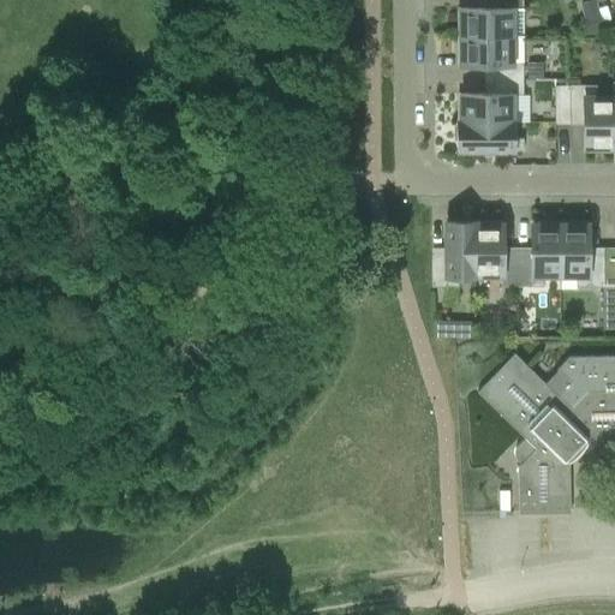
[(458,17),(458,37),(512,37),(523,37),(521,0),(489,0),(490,9),(460,9),(460,17),(458,17)]
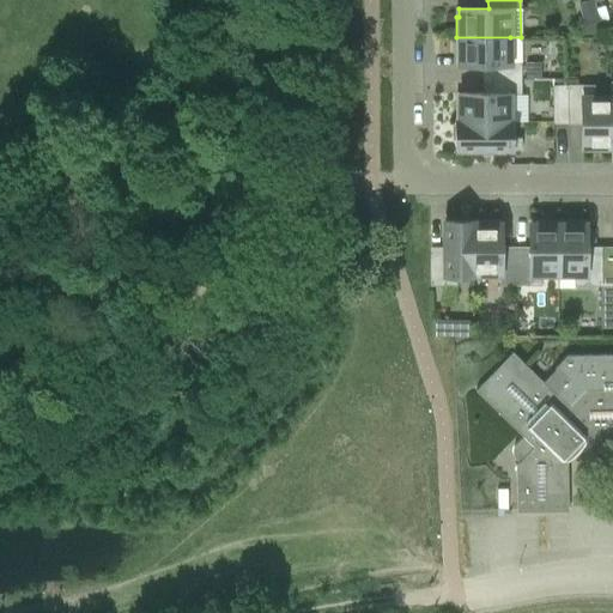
[(596,12),(577,18),(583,36),(602,30),(596,12)]
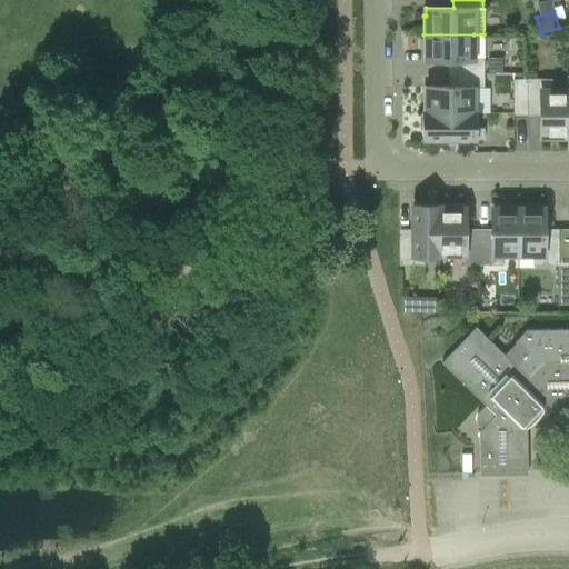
[(453,60),(453,73),(483,73),(483,59),(473,59),(473,35),(423,35),(423,52),(426,52),(426,60),(453,60)]
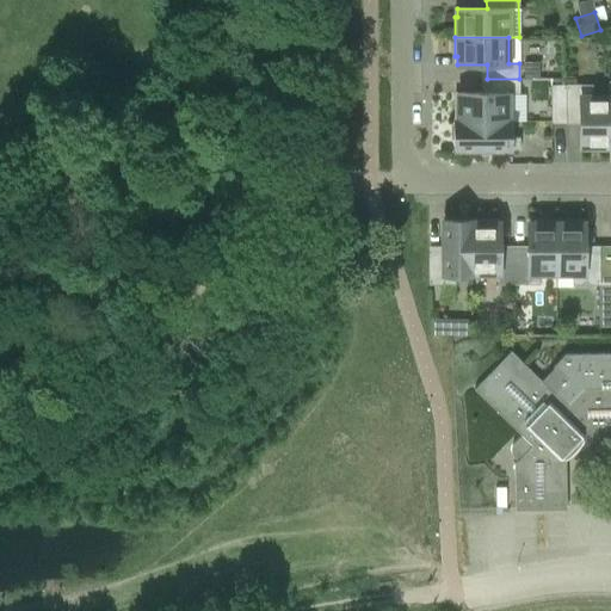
[(538,63),(523,63),(523,78),(538,78),(538,63)]
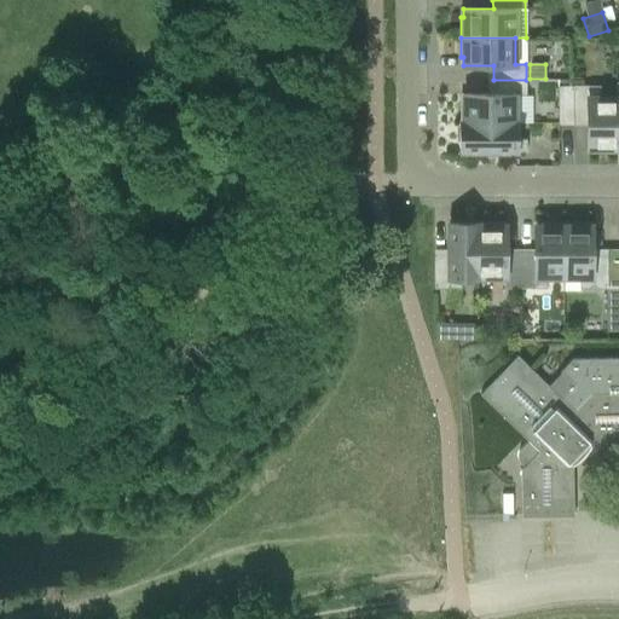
[(461,103),(461,123),(515,123),(515,97),(526,97),(526,80),(493,80),(493,94),(463,94),(463,103),(461,103)]
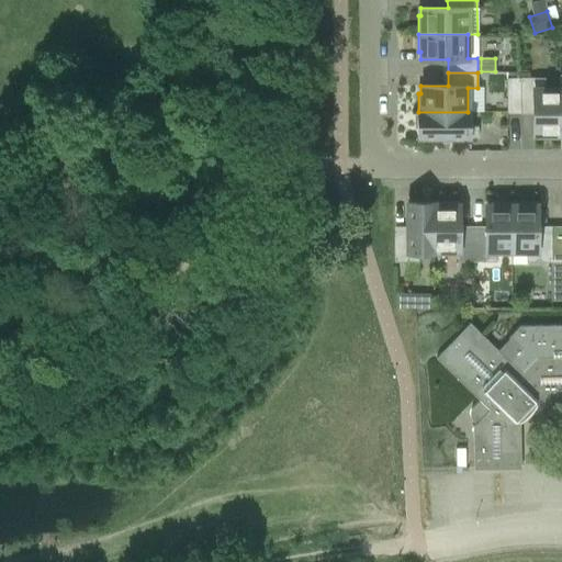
[(506,109),(520,109),(520,78),(506,78),(506,109)]
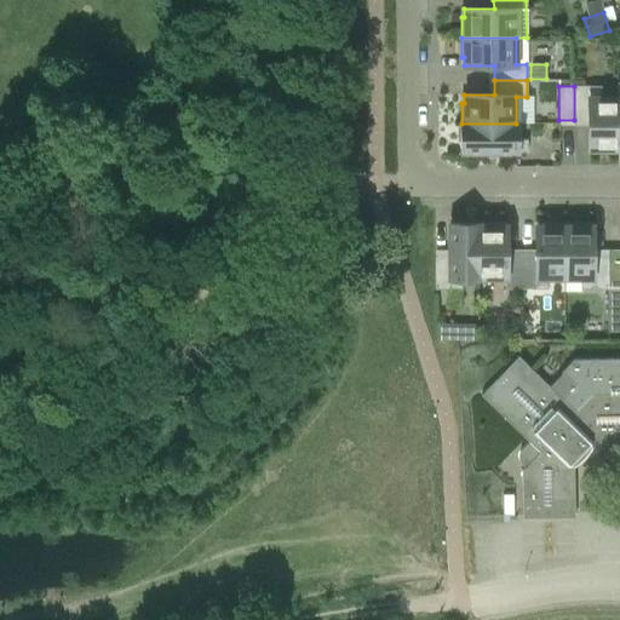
[(597,151),(618,151),(618,98),(601,98),(601,86),(574,86),(574,120),(589,120),(589,149),(597,149),(597,151)]
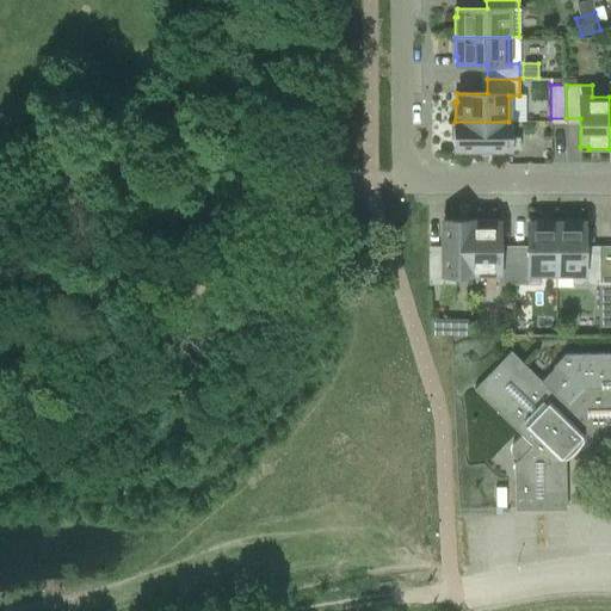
[(508,122),(455,122),(455,149),(519,149),(519,137),(508,137),(508,122)]
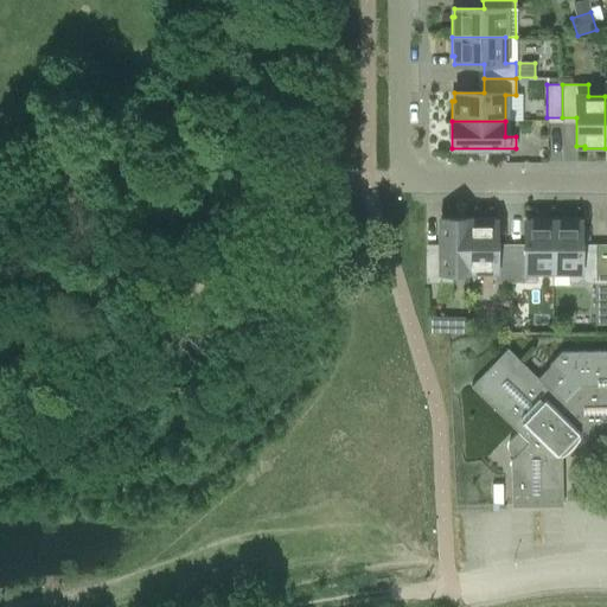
[(452,272),(468,272),(468,218),(440,218),(440,250),(426,250),(426,283),(452,283),(452,272)]
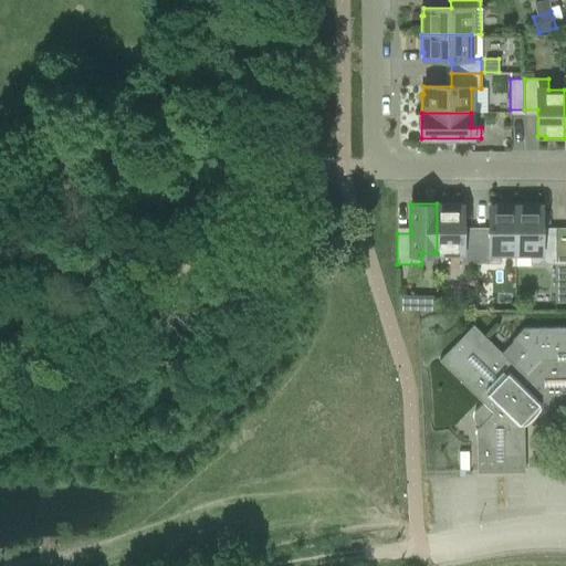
[(461,264),(475,264),(475,233),(462,233),(462,207),(454,207),(454,203),(437,203),(437,253),(461,253),(461,264)]
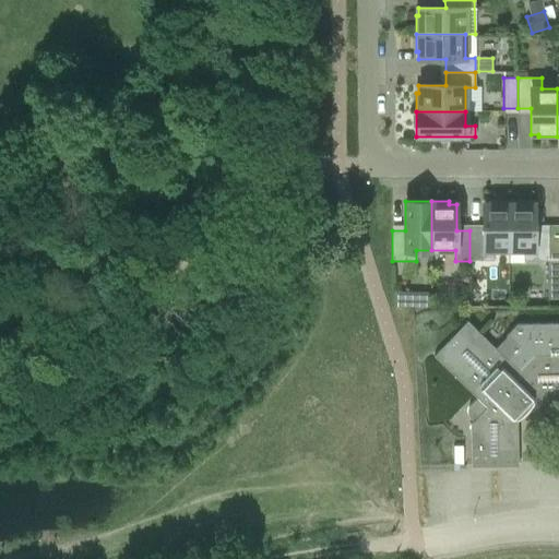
[(495,250),(509,250),(509,201),(490,201),(490,204),(483,204),(483,230),(470,230),(470,261),(495,261),(495,250)]
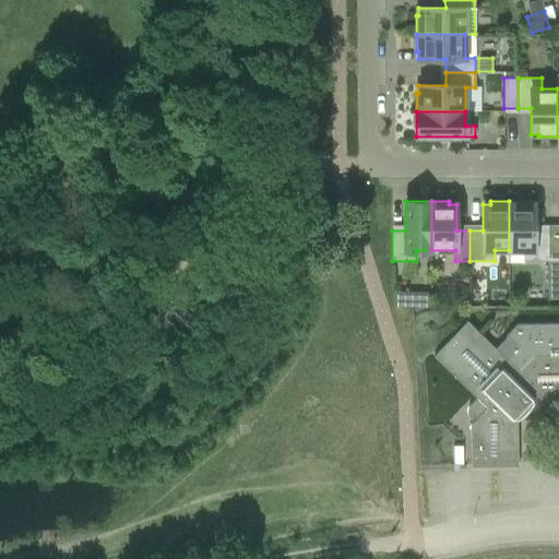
[(524,261),(548,261),(548,230),(534,230),(535,204),(527,204),(527,201),(509,201),(509,250),(524,250),(524,261)]
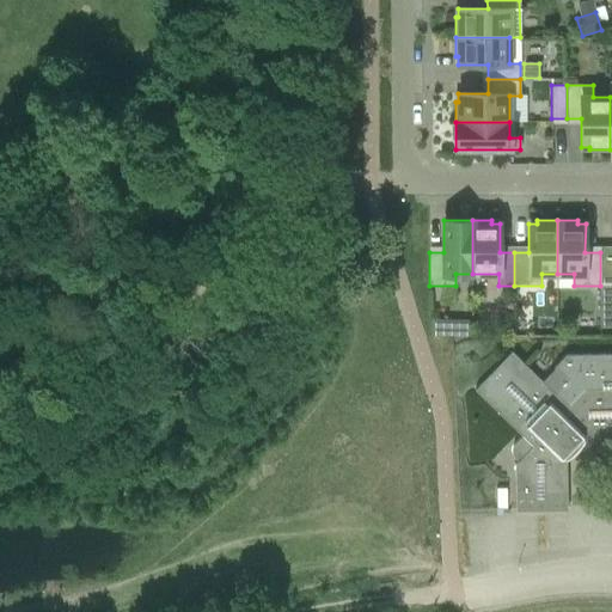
[(611,252),(600,252),(600,286),(600,304),(611,304),(611,252)]
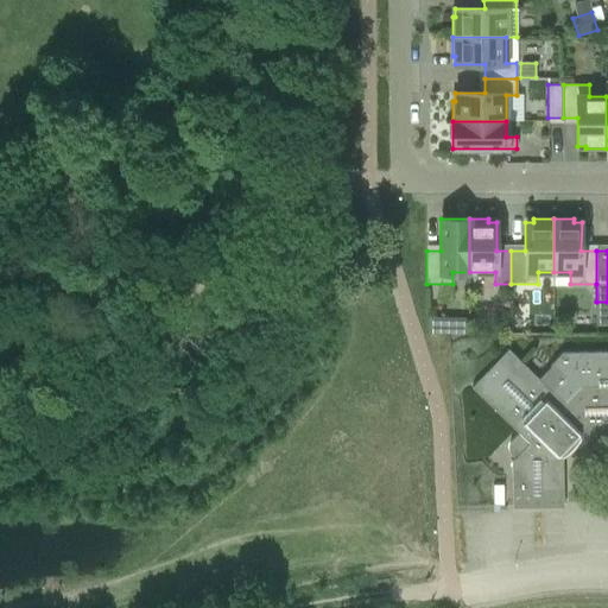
[(428,318),(428,334),(438,334),(438,320),(428,318)]
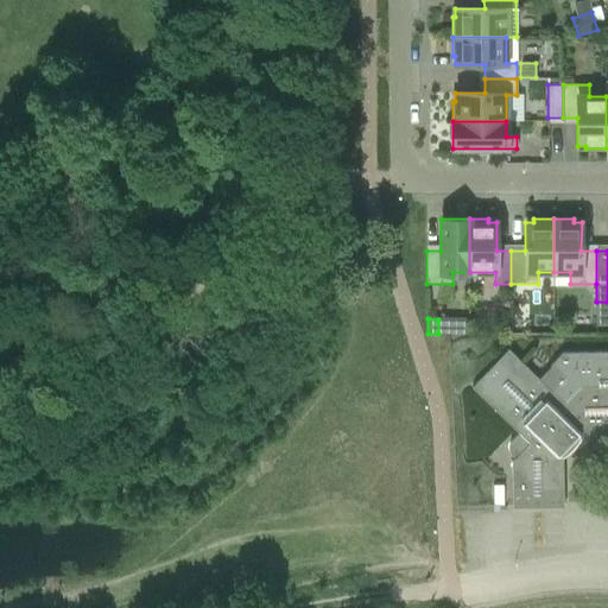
[(607,352),(562,353),(538,378),(508,349),(507,350),(507,352),(474,387),(473,386),(472,387),(519,432),(508,444),(508,448),(510,453),(514,458),(512,461),(513,507),(514,507),(514,500),(562,499),(562,507),(563,507),(563,455),(561,453),(576,436),(578,438),(607,437),(607,352)]
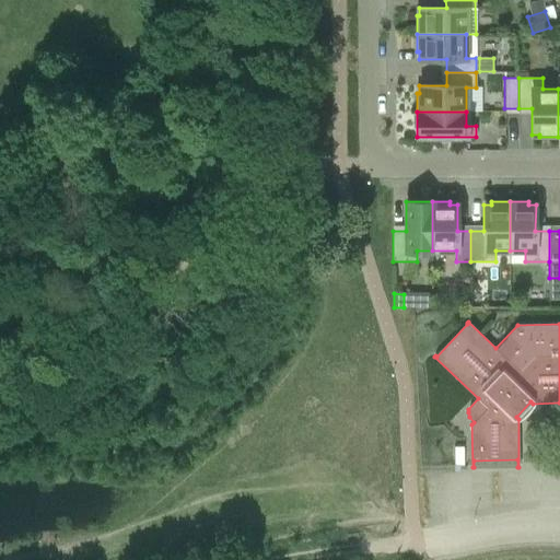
All buildings are outlined.
